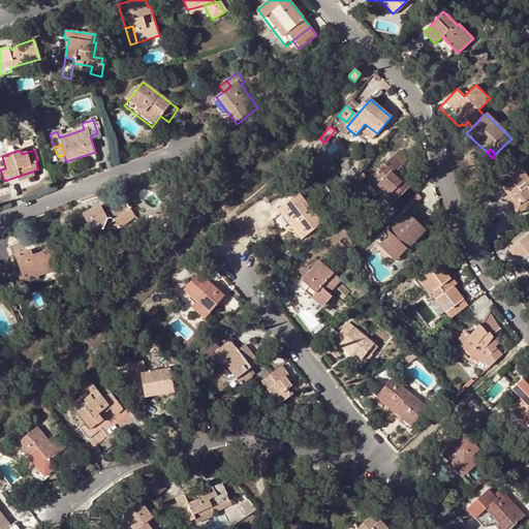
[(391,158),(371,178),(395,201),(411,185),(405,178),(402,182),(392,172),(395,167),(398,170),(400,167),(391,158)]
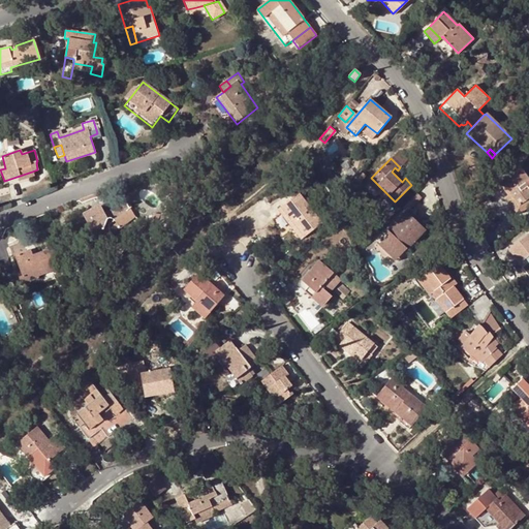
[(498,181),(507,195),(509,193),(518,206),(524,201),(527,207),(528,205),(528,189),(524,183),(528,179),(519,165),(498,181)]
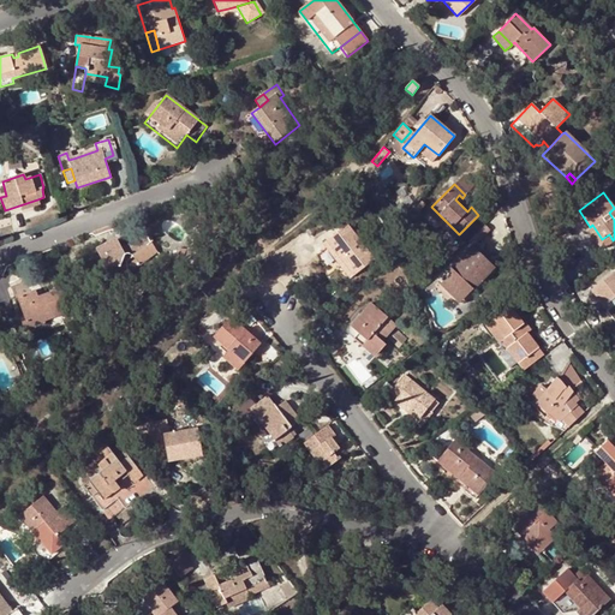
[(471,207),(463,198),(459,195),(455,199),(467,212),(471,207)]
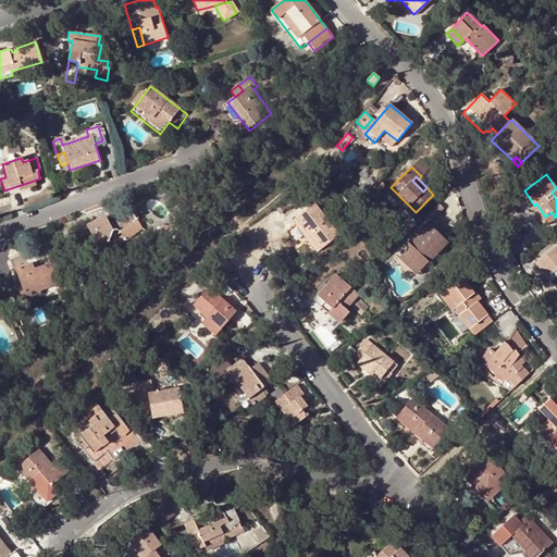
[(34,181),(17,186),(20,192),(36,186),(34,181)]
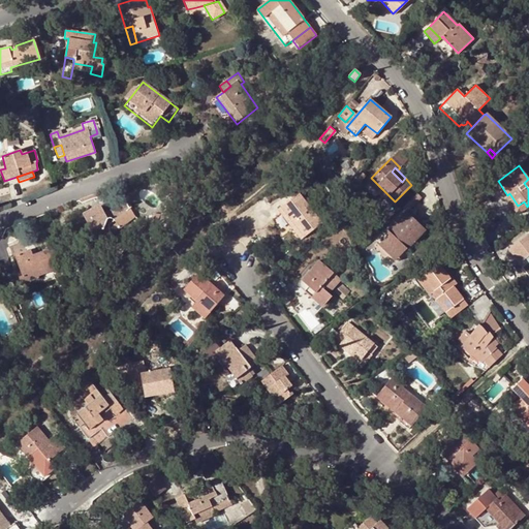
[(395,201),(371,178),(367,182),(391,206),(395,201)]
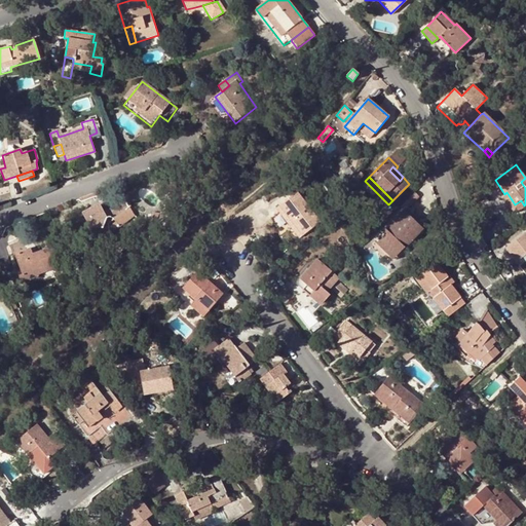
[(158,184),(154,184),(165,197),(175,188),(170,183),(168,184),(165,181),(158,184)]
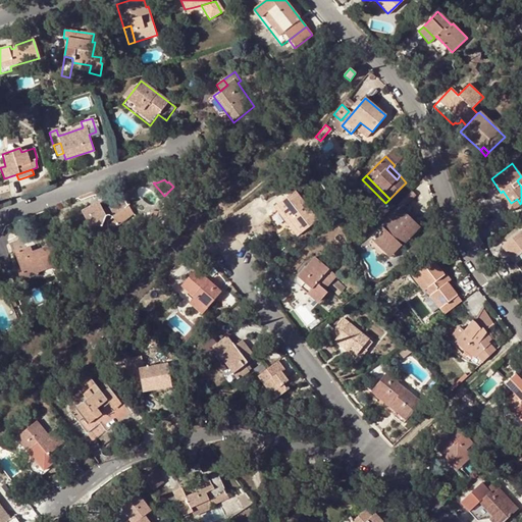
[(289,196),(281,202),(274,207),(297,236),(317,219),(297,194),(304,189),(297,179),(283,190),(289,196)]
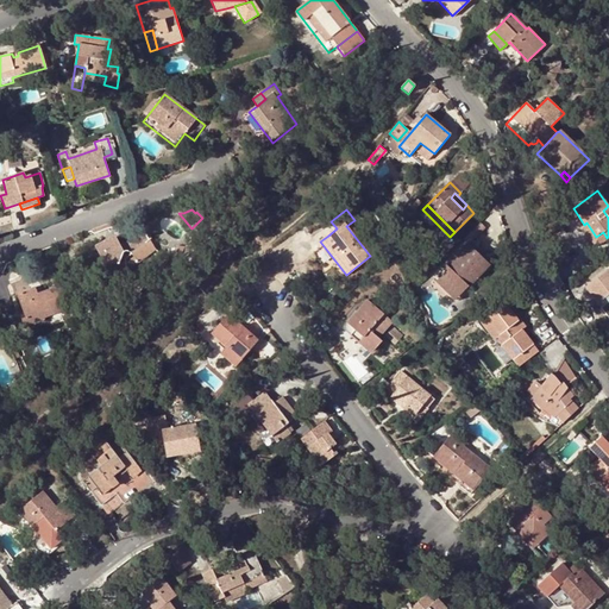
[(322,228),(328,236),(337,228),(331,221),(322,228)]
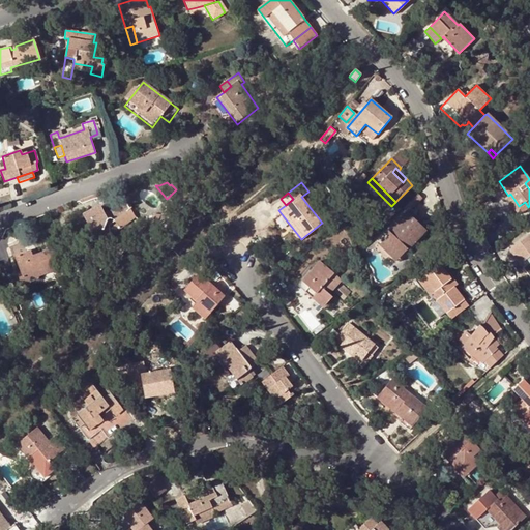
[(510,194),(508,196),(505,198),(518,214),(528,207),(525,202),(519,206),(510,194)]
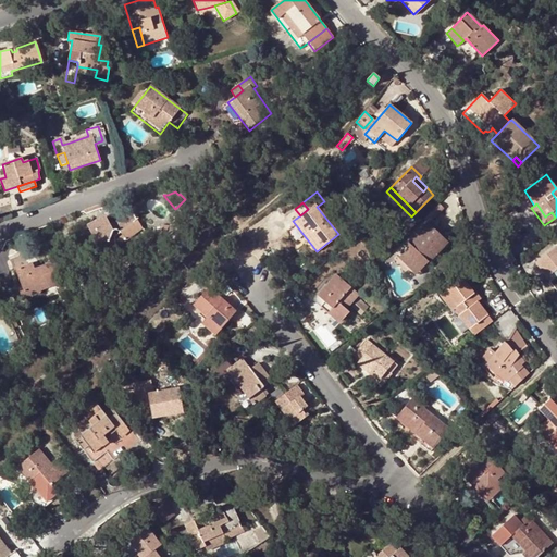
[(113,231),(111,227),(106,217),(87,226),(96,243),(95,255),(116,257),(114,250),(114,244),(114,242),(122,236),(123,237),(126,242),(141,230),(133,214),(122,220),(124,223),(113,231)]
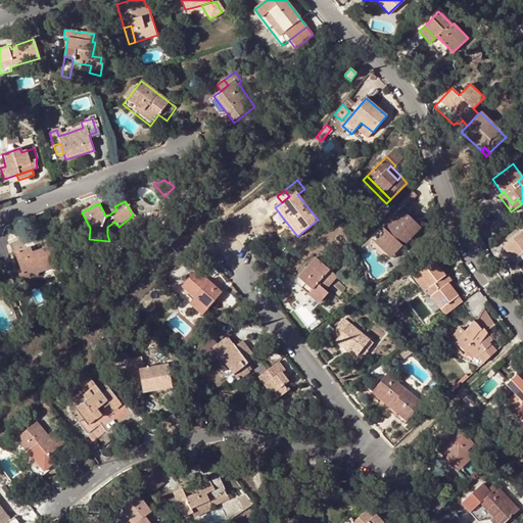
[(114,206),(104,214),(106,217),(116,209),(114,206)]
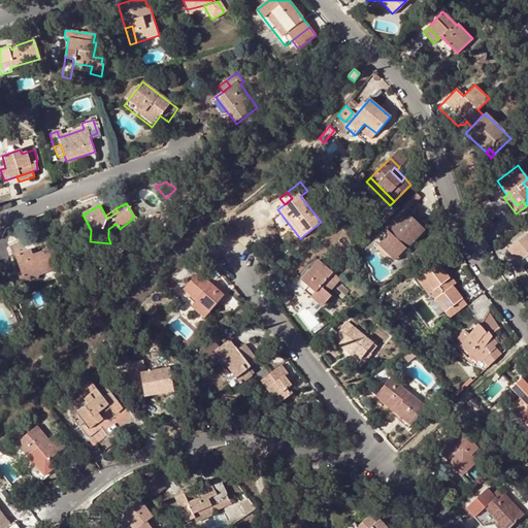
[(404,211),(377,239),(397,257),(423,229),(404,211)]
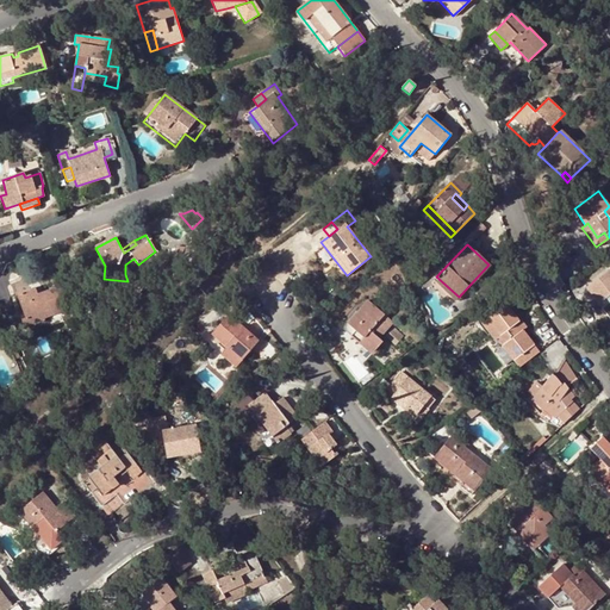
[(125,267),(125,274),(138,265),(135,260),(125,267)]
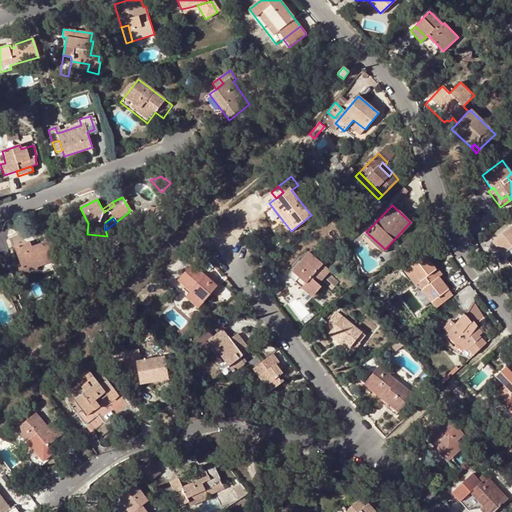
[(502,255),(507,250),(511,247),(511,226),(492,242),(502,255)]
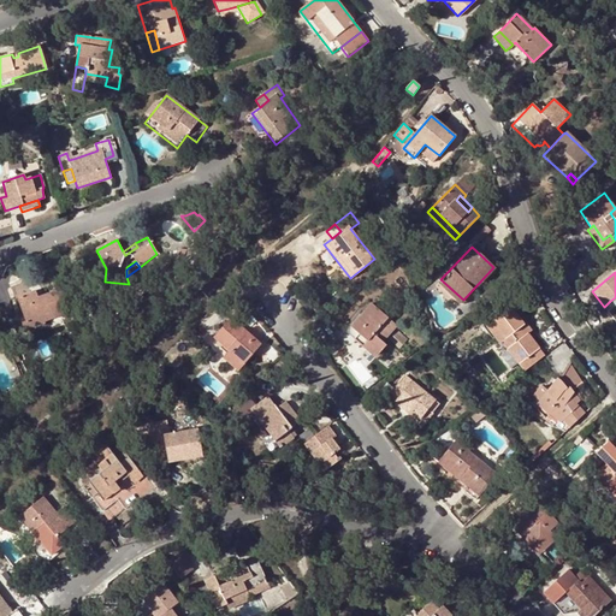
[(463,300),(440,279),(437,284),(460,303),(463,300)]
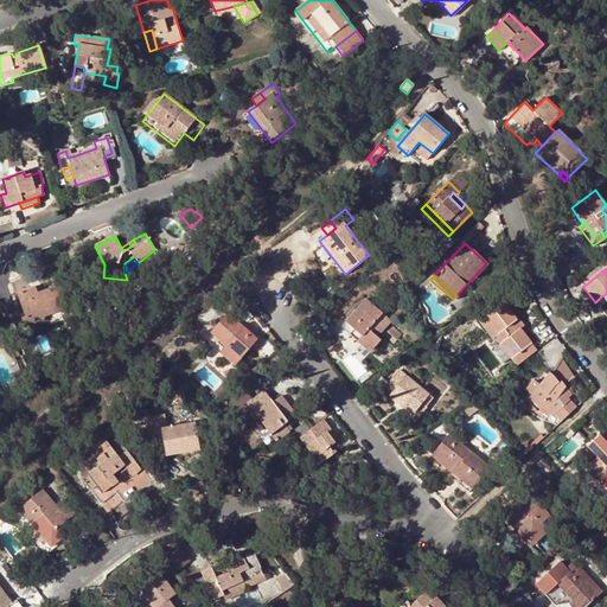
[(18,294),(26,317),(56,307),(58,313),(69,310),(61,286),(42,293),(43,295),(39,296),(38,294),(36,287),(18,294)]
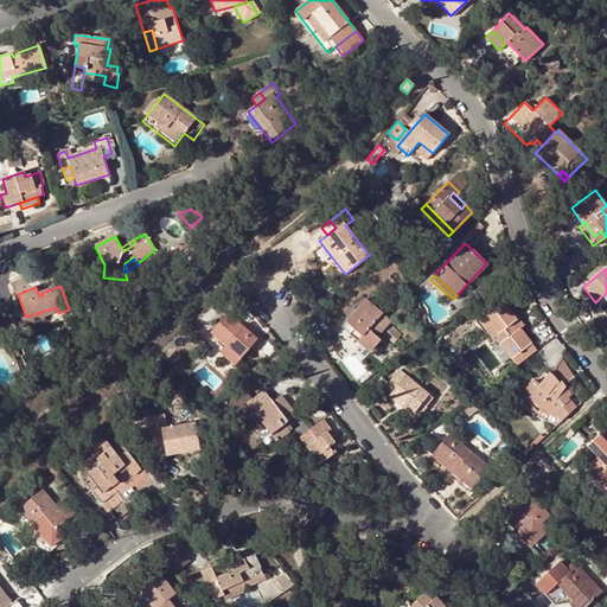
[(110,295),(91,302),(93,308),(113,301),(110,295)]
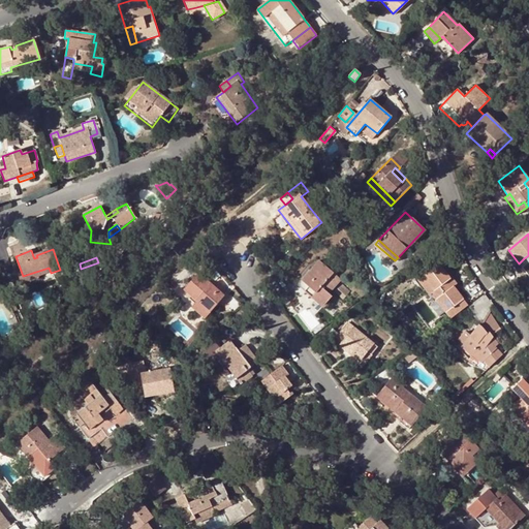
[(298,277),(293,282),(311,299),(313,296),(323,305),(332,297),(328,293),(340,280),(318,260),(301,280),(298,277)]
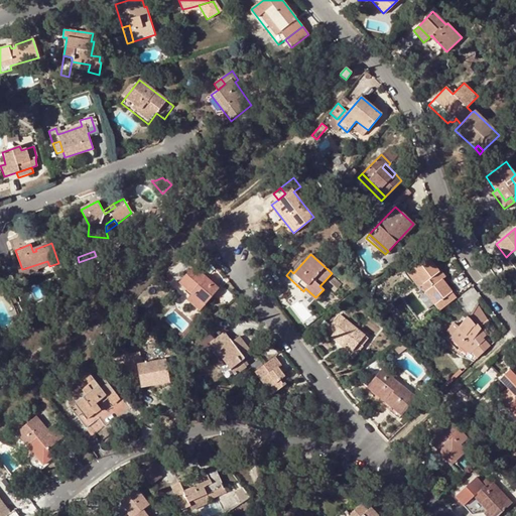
[(418,288),(420,286),(427,280),(431,286),(424,291),(438,310),(456,298),(441,278),(438,280),(434,275),(438,272),(426,255),(405,271),(418,288)]
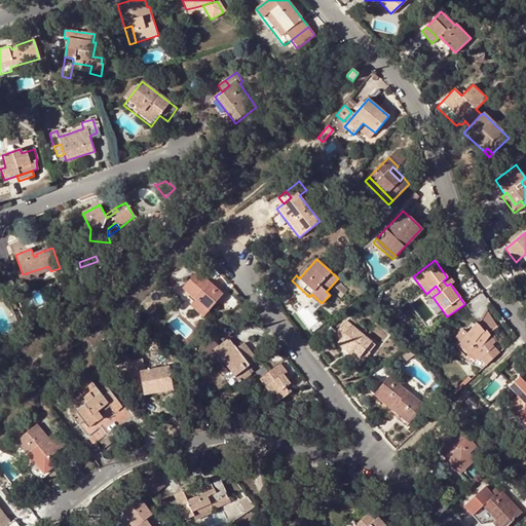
[(48,266),(23,274),(20,276),(22,282),(50,271),(48,266)]
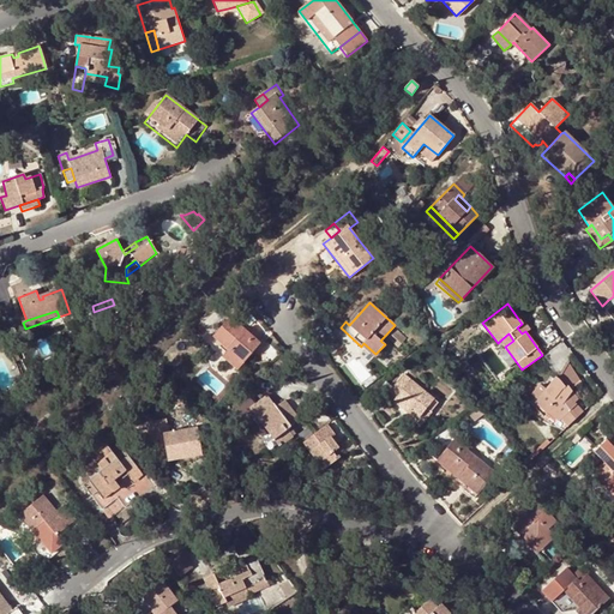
[(229,317),(214,336),(229,349),(223,356),(236,369),(244,362),(260,343),(229,317)]
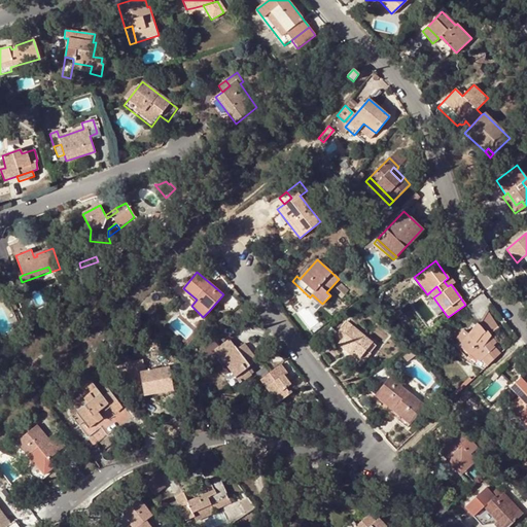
[(448,286),(451,284),(452,283),(448,278),(444,281),(448,286)]
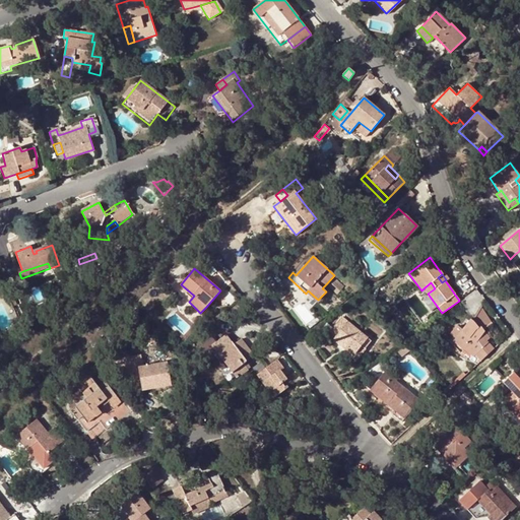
[(342,286),(334,279),(331,283),(335,286),(339,290),(342,286)]
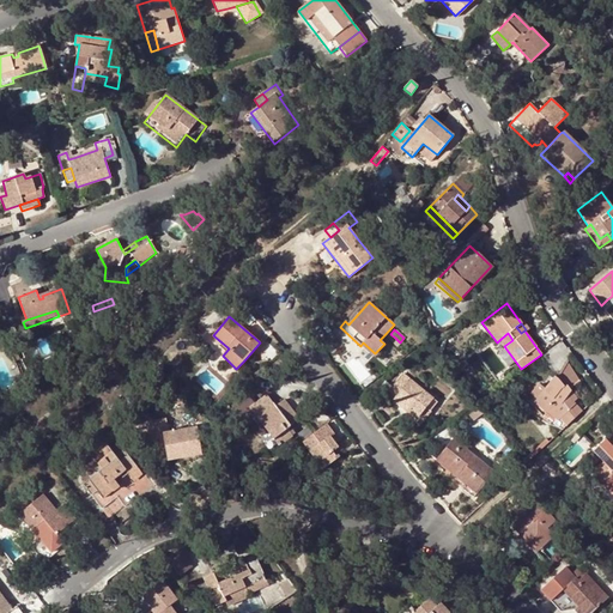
[(508,333),(499,340),(504,346),(513,340),(508,333)]
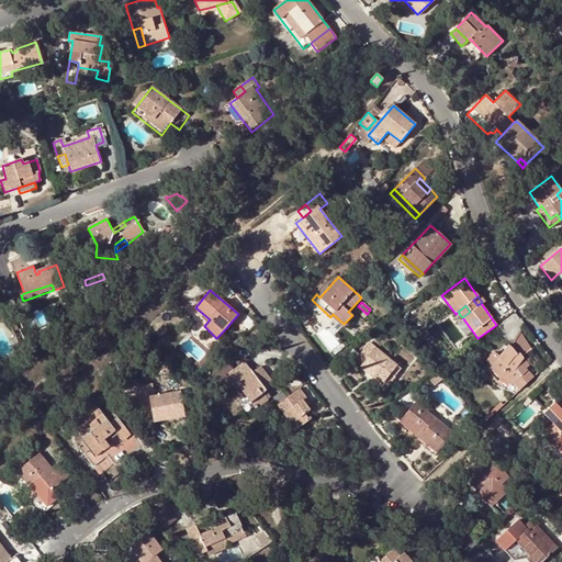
[(519,390),(532,378),(525,369),(528,367),(519,358),(524,352),(523,350),(527,345),(519,334),(513,343),(510,340),(489,369),(512,385),(514,383),(519,390)]
